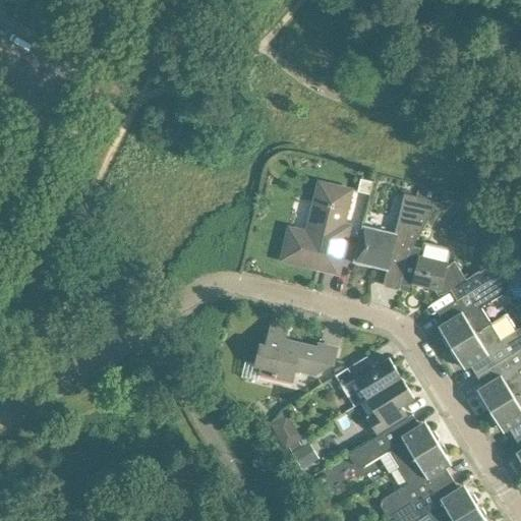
[(290,243),(288,242),(286,242),(282,259),(313,268),(313,264),(339,270),(349,226),(343,224),(351,190),(320,182),(307,232),(293,229),(290,243)]
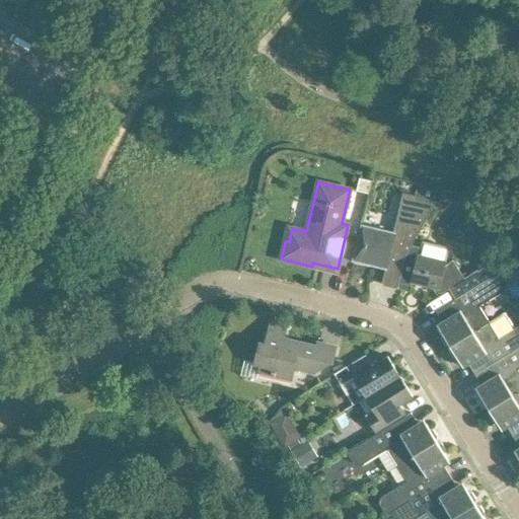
[(382,283),(398,287),(405,255),(412,245),(436,201),(403,193),(394,232),(361,224),(352,262),(385,270),(382,283)]
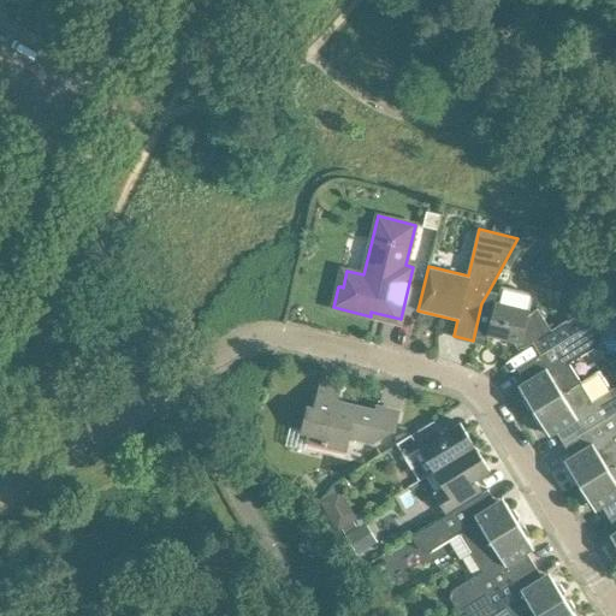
[(481,303),(473,341),(472,343),(486,347),(489,336),(513,342),(517,338),(522,347),(523,348),(533,343),(554,330),(552,329),(551,330),(537,308),(528,314),(532,300),(528,294),(502,286),(499,294),(489,291),(481,303)]
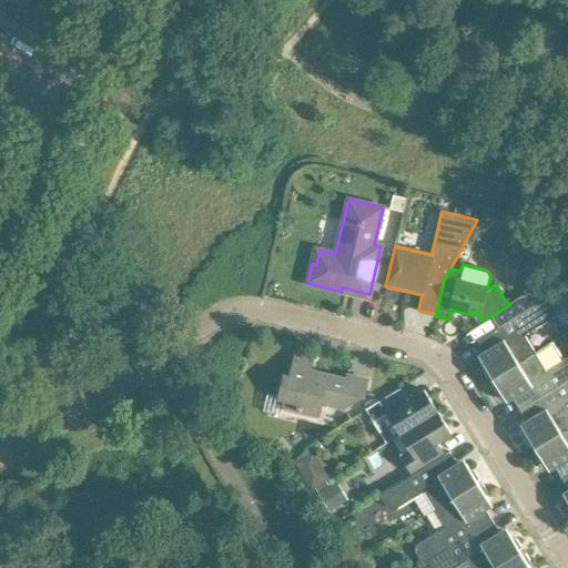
[(554,279),(540,286),(547,297),(560,288),(554,279)]
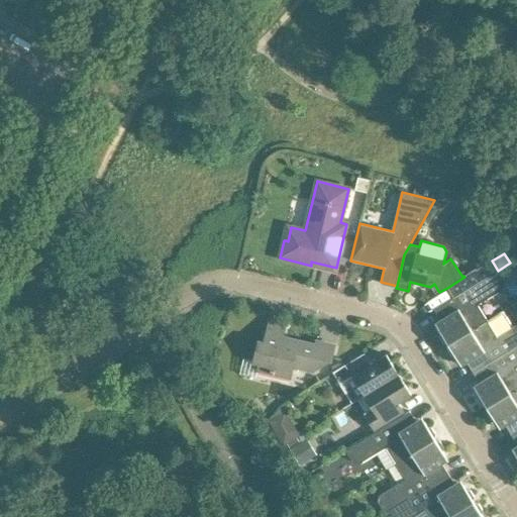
[(492,261),(477,270),(483,280),(498,271),(492,261)]
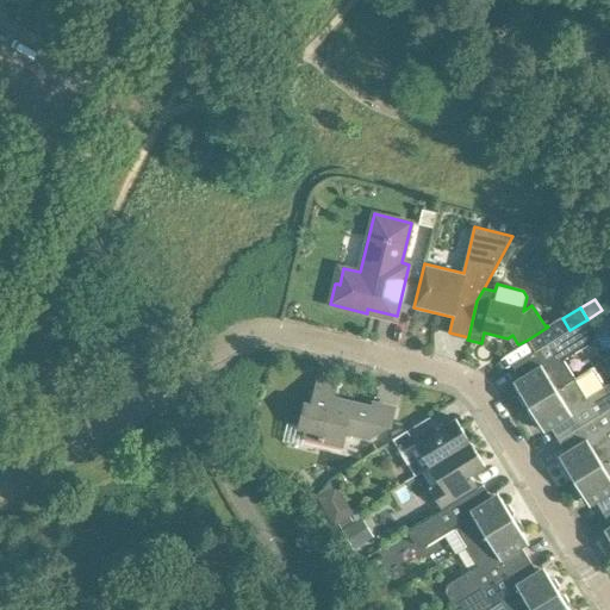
[(528,406),(529,406),(574,379),(562,360),(593,341),(596,332),(587,319),(570,330),(535,352),(512,366),(523,383),(516,387),(520,392),(518,397),(523,405),(528,406)]
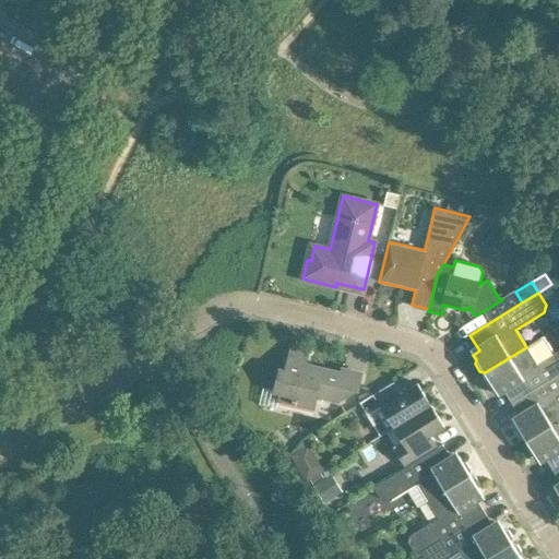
[(502,388),(511,403),(558,373),(558,349),(554,354),(544,336),(526,347),(485,372),(485,373),(484,378),(488,385),(492,387),(496,391),(502,388)]
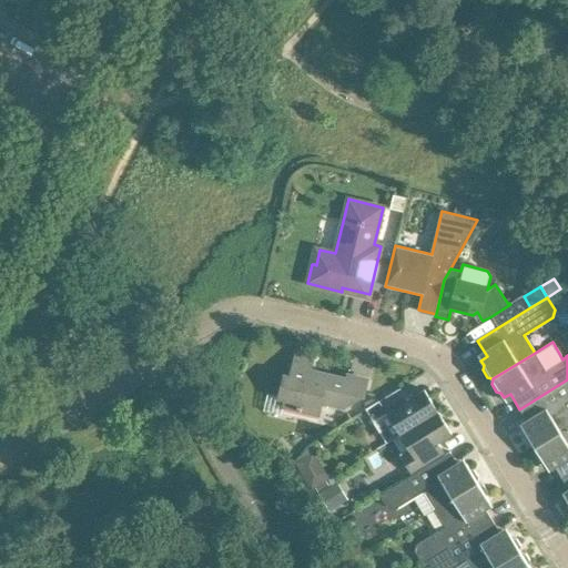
[(363,397),(367,381),(347,375),(346,379),(310,371),(314,357),(296,353),(290,377),(284,376),(280,397),(285,398),(283,407),(318,415),(323,396),(342,401),(340,406),(346,408),(363,397)]
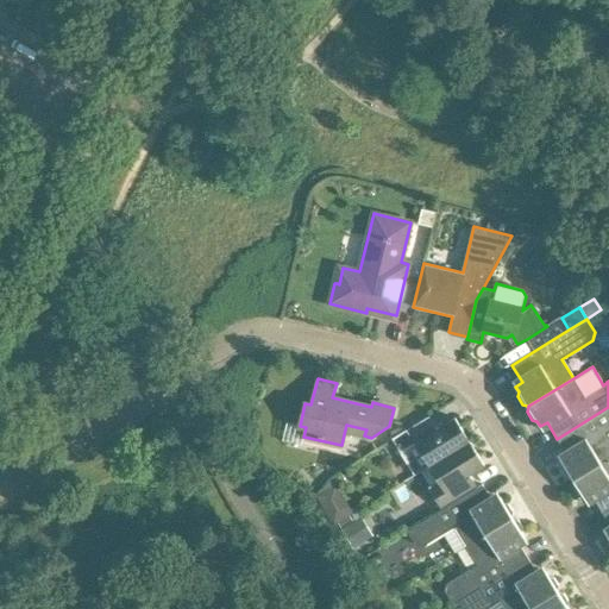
[(572,479),(573,479),(608,457),(608,435),(608,433),(608,432),(608,407),(557,439),(567,456),(562,460),(564,465),(563,471),(567,478),(572,479)]
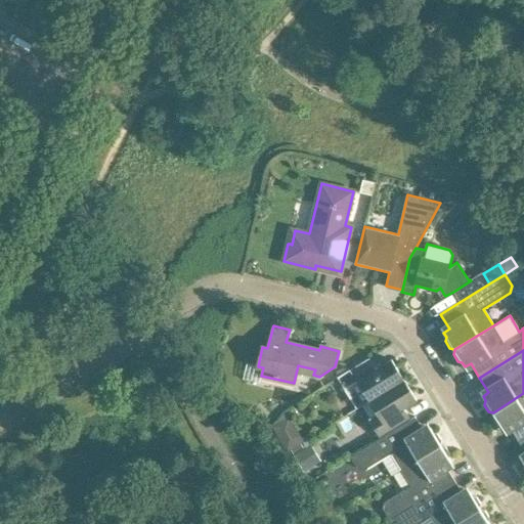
[(357,408),(362,405),(404,380),(392,359),(376,368),(369,358),(338,378),(345,389),(357,408)]
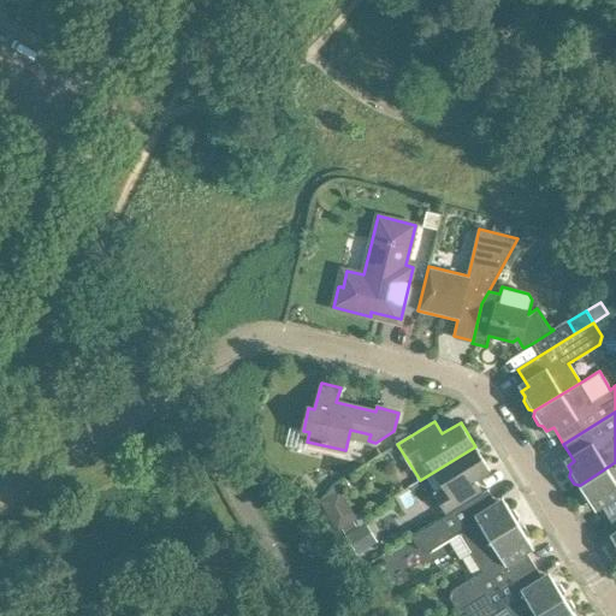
[(433,493),(446,515),(483,492),(474,480),(490,471),(475,446),(426,477),(436,491),(433,493)]
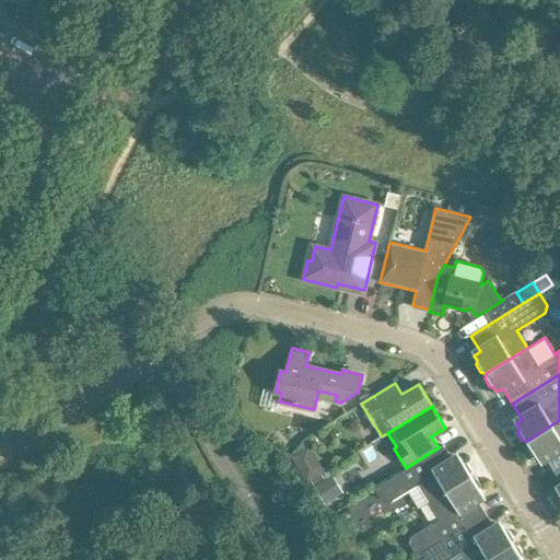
[(559,420),(527,441),(527,442),(526,447),(531,454),(536,455),(538,461),(545,456),(553,471),(559,467),(559,420)]
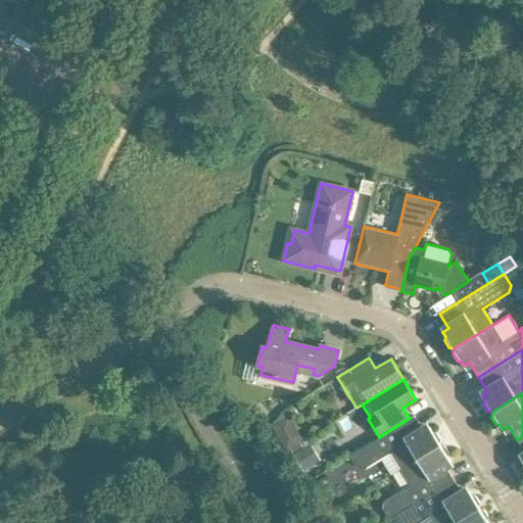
[(390,453),(400,469),(439,444),(439,443),(440,439),(436,433),(432,432),(429,427),(424,431),(415,416),(410,419),(410,418),(379,437),(349,456),(357,467),(364,469),(390,453)]
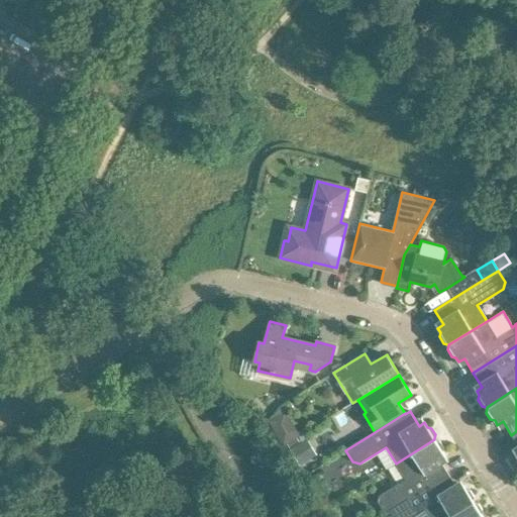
[(297,436),(287,442),(300,466),(314,456),(303,440),(300,442),(297,436)]
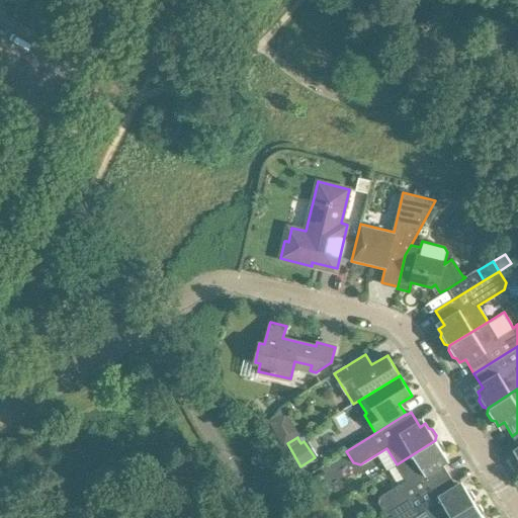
[(435,440),(397,464),(406,480),(380,496),(378,504),(385,514),(449,475),(441,460),(446,457),(443,452),(444,448),(440,442),(436,441),(435,440)]
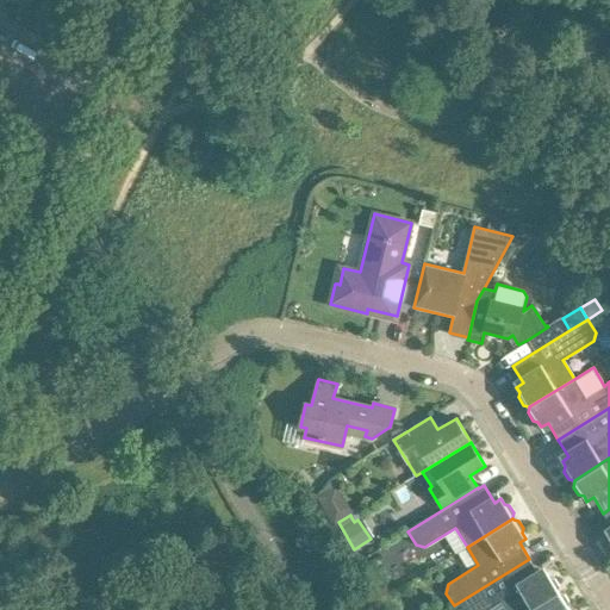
[(487,609),(500,602),(505,609),(529,609),(559,592),(559,591),(560,586),(555,579),(549,578),(547,572),(540,577),(529,559),(454,605),(455,609),(487,609)]
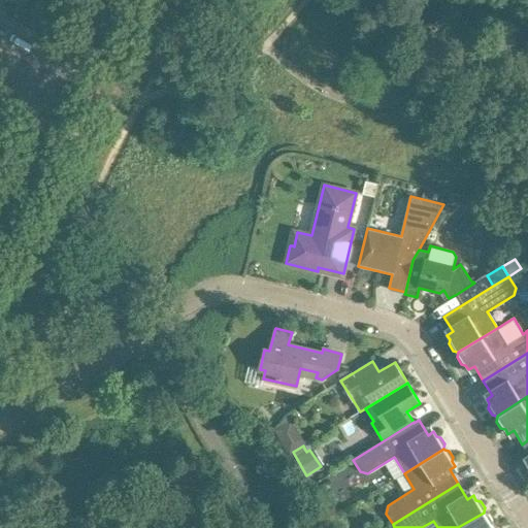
[(493,527),(492,525),(493,521),(489,515),(484,514),(484,513),(458,527),(493,527)]
